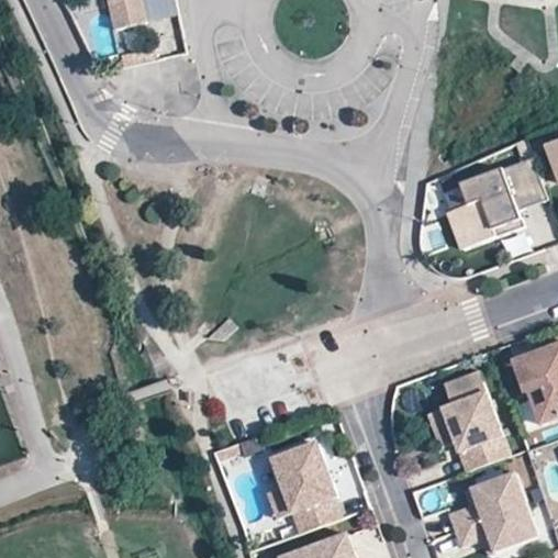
[(109,0),(114,24),(148,18),(144,0),(109,0)]
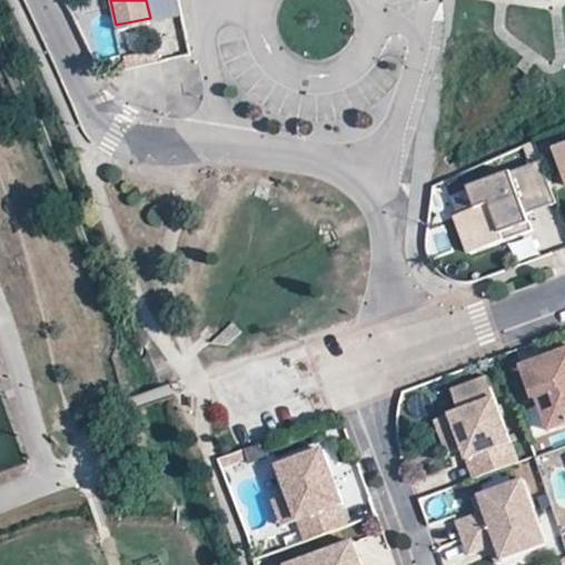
[(564,141),(549,147),(563,185),(564,184),(564,141)]
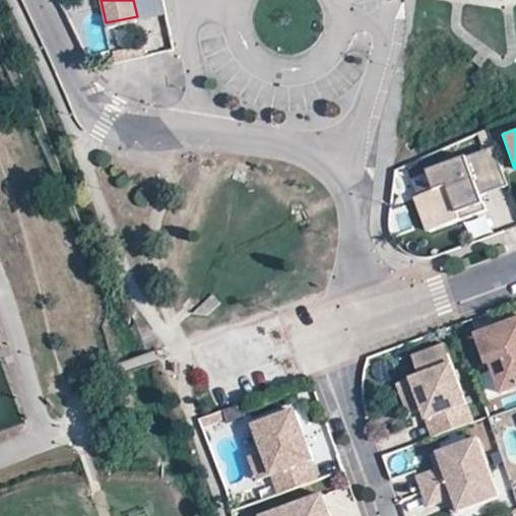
[(490,143),(423,169),(431,188),(412,195),(426,229),(486,205),(480,192),(505,183),(490,143)]
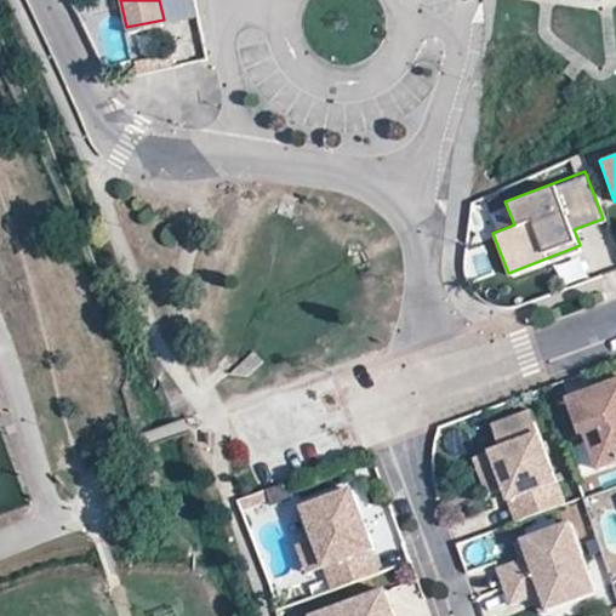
[(615,375),(563,395),(576,432),(581,431),(594,467),(615,458),(615,375)]
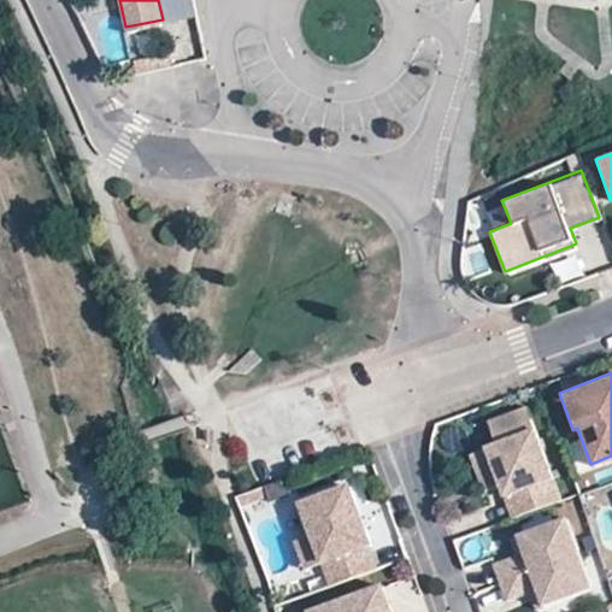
[(555,498),(521,406),(483,421),(490,442),(482,447),(487,463),(495,483),(507,515),(555,498)]
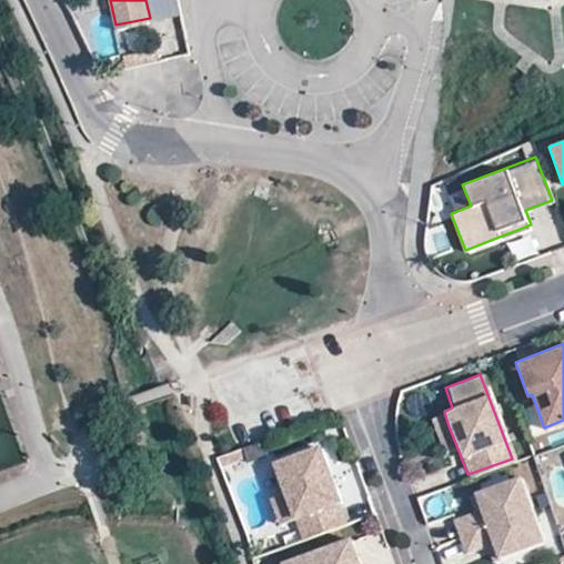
[(456,445),(449,426),(444,412),(429,418),(442,451),(456,445)]
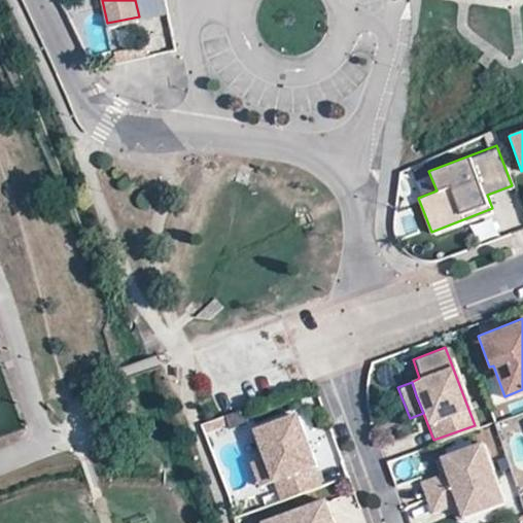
[(315,463),(297,413),(255,428),(264,454),(273,478),(280,497),(319,484),(312,464),(315,463)]
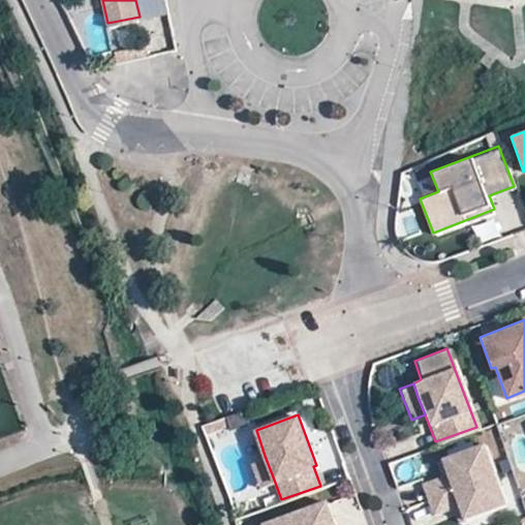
[(503,502),(481,442),(439,458),(444,472),(439,474),(419,482),(430,513),(450,505),(456,503),(462,518),(503,502)]
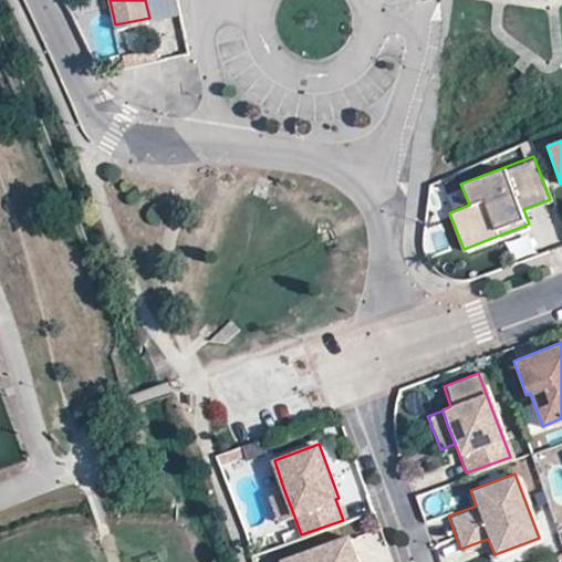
[(293,513),(283,488),(268,493),(278,520),(293,513)]
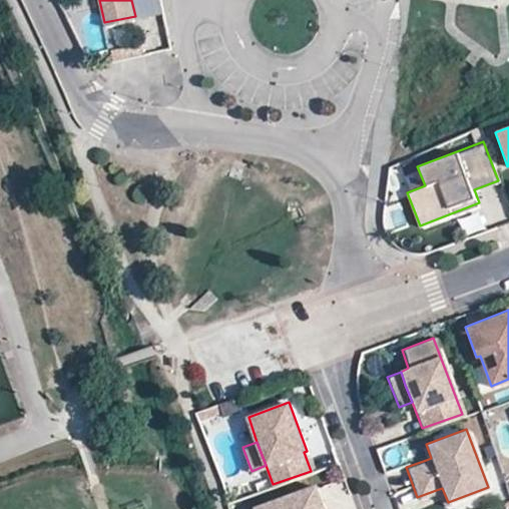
[(431,458),(426,444),(421,446),(426,460),(431,458)]
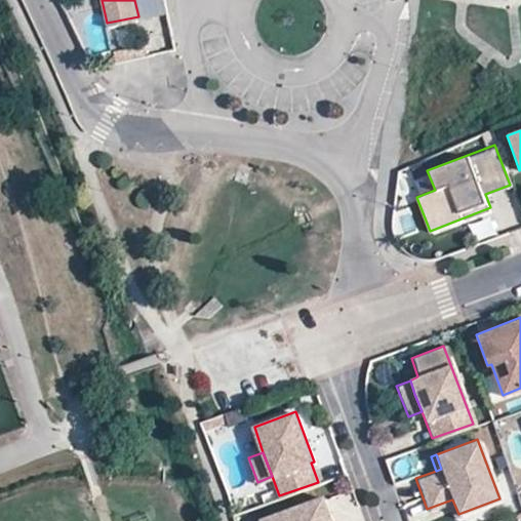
[(331,520),(323,496),(261,519),(261,520),(331,520)]
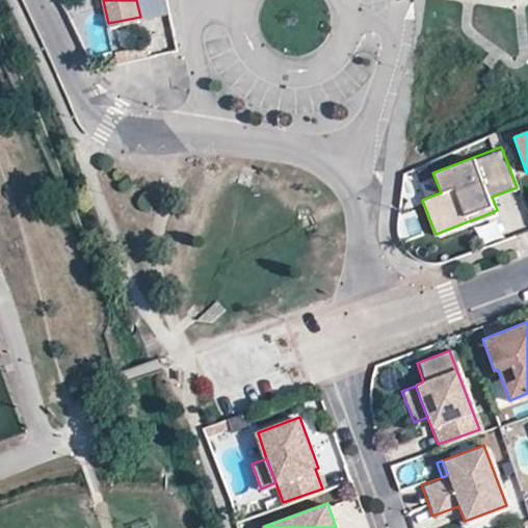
[(465,521),(458,506),(452,508),(458,523),(465,521)]
